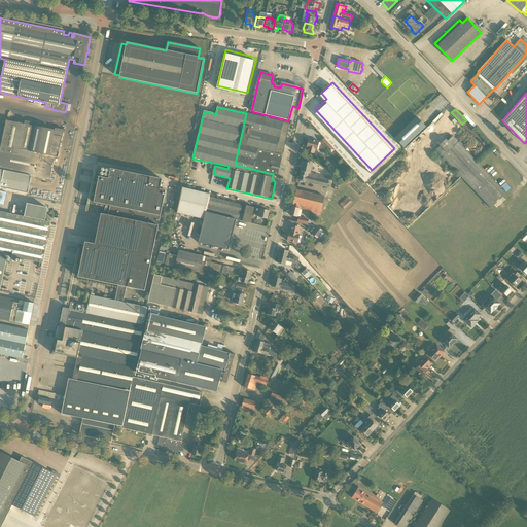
[(282,154),(290,124),(246,113),(235,165),(273,174),(278,175),(282,155),(281,155),(281,154),(282,154)]
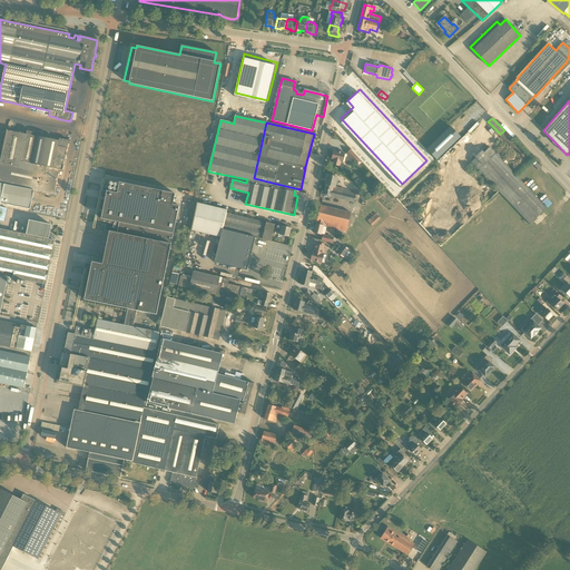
[(451,126),(426,148),(436,159),(460,136),(451,126)]
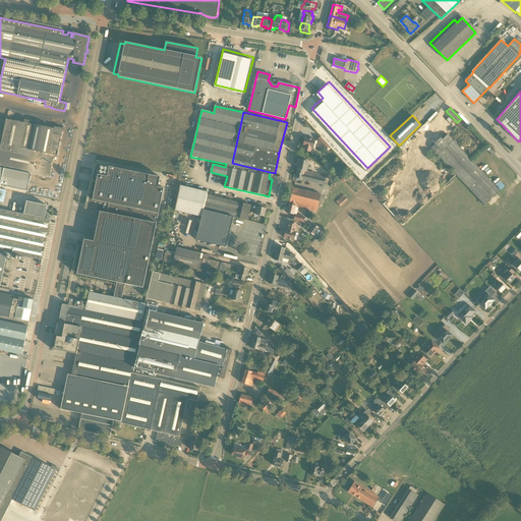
[(54,129),(29,124),(30,121),(24,120),(24,123),(6,119),(0,148),(0,187),(0,186),(27,191),(32,174),(50,178),(54,155),(58,156),(59,152),(58,152),(61,135),(53,133),(54,129)]
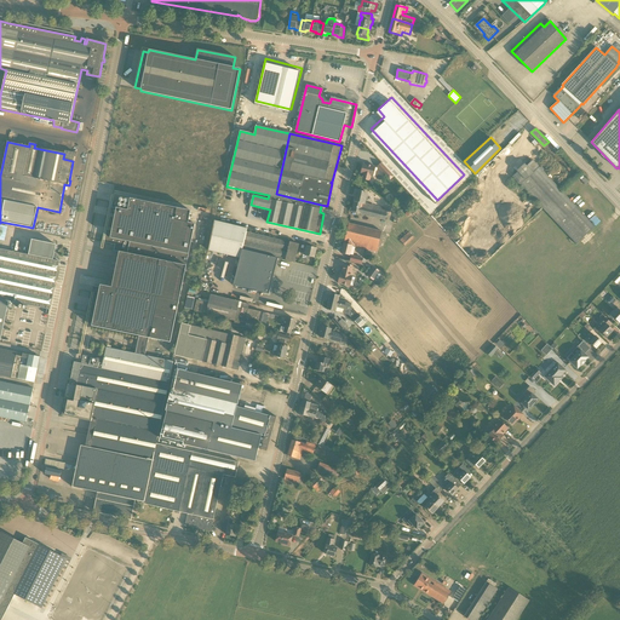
[(561,191),(549,177),(543,171),(544,170),(541,167),(540,168),(533,161),(527,166),(524,165),(517,171),(518,172),(512,177),(520,184),(543,208),(561,191)]
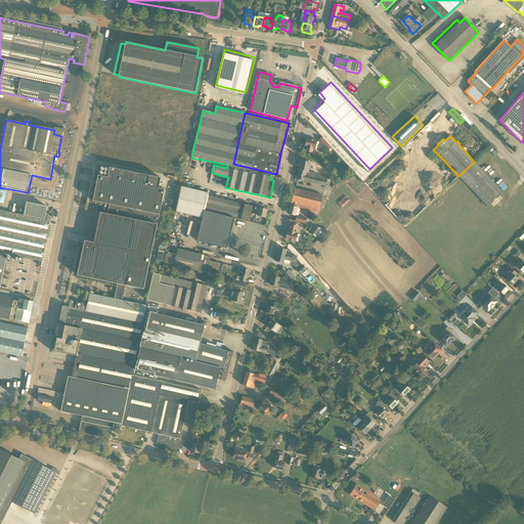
[(315,149),(317,141),(307,138),(305,147),(307,147),(306,151),(312,153),(313,149),(315,149)]
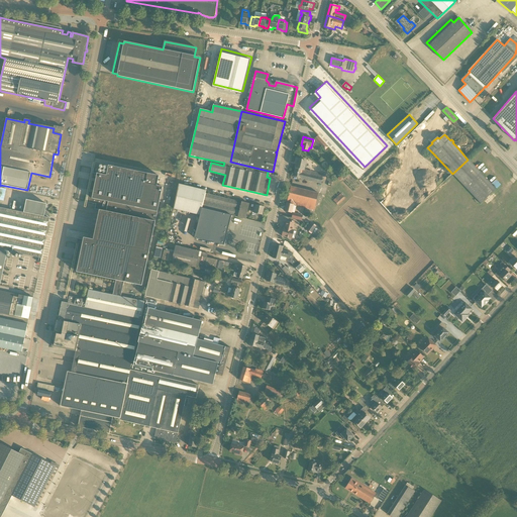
[(321,145),(324,142),(318,136),(315,139),(321,145)]
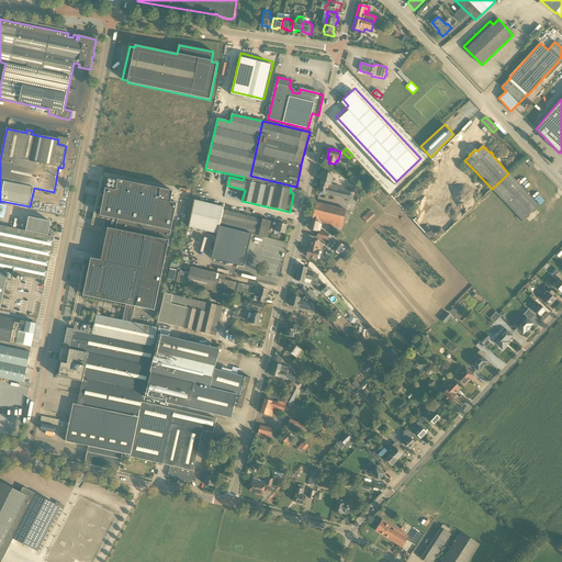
[(324,172),(318,192),(326,194),(327,188),(337,190),(338,187),(330,184),(333,175),(324,172)]
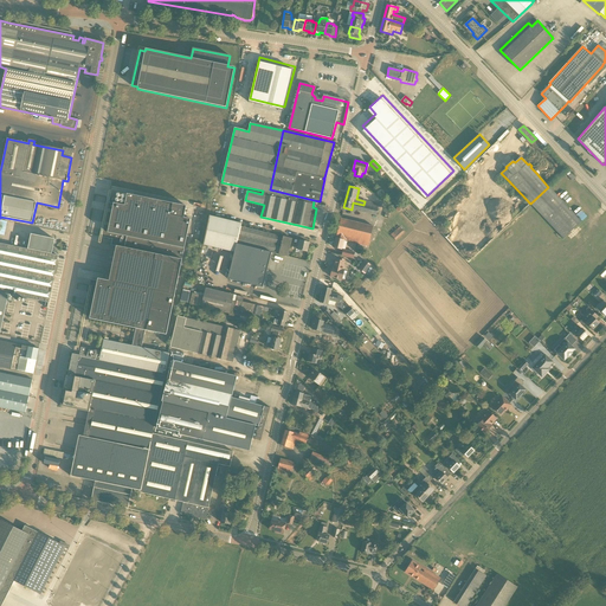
[(581,221),(565,204),(548,187),(530,204),(563,239),(581,221)]
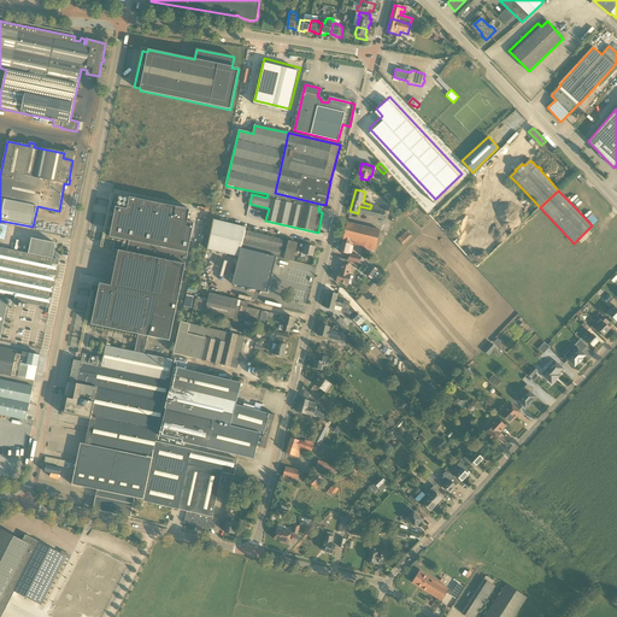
[(178,300),(194,223),(187,222),(189,210),(129,198),(128,210),(110,206),(109,213),(115,215),(111,229),(105,228),(103,241),(115,244),(113,250),(118,251),(111,286),(178,300)]
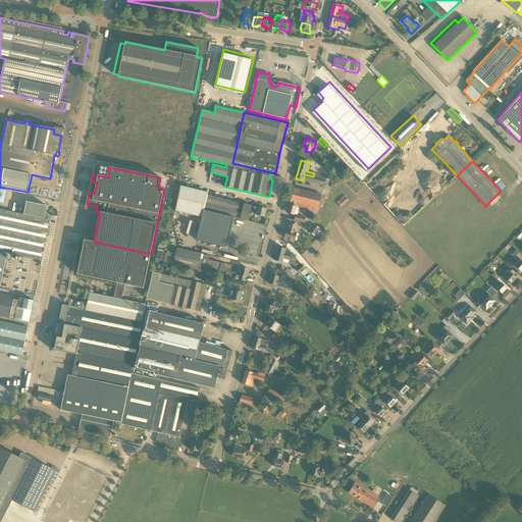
[(304,174),(303,180),(324,186),(326,176),(314,173),(313,176),(304,174)]
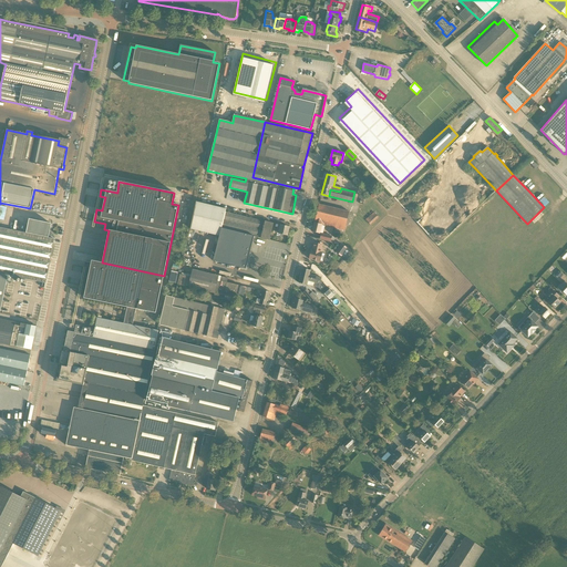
[(370,204),(377,198),(372,194),(367,199),(370,204)]
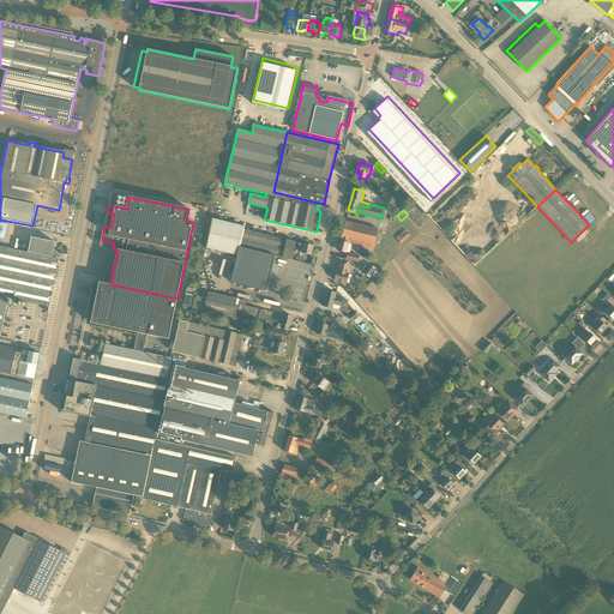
[(292,260),(296,242),(245,230),(246,227),(214,218),(206,248),(238,256),(232,283),(266,292),(275,257),(292,260)]
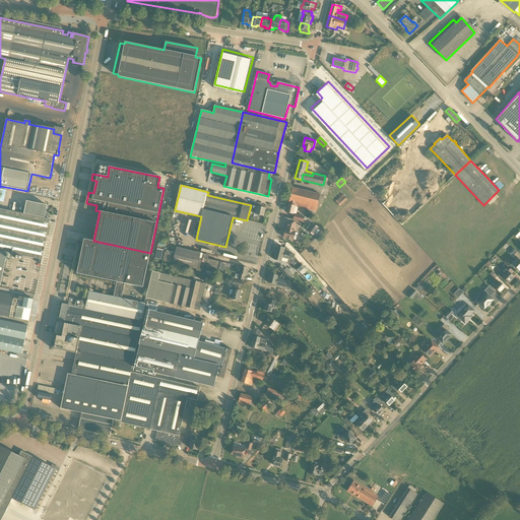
[(316,211),(320,195),(293,188),(288,204),(296,206),(316,211)]
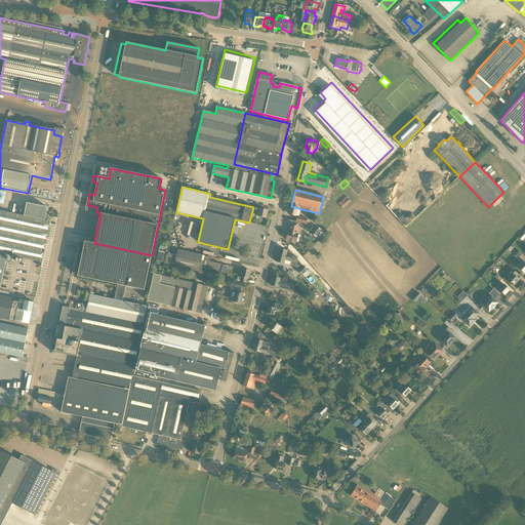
[(340,208),(349,200),(347,197),(337,205),(340,208)]
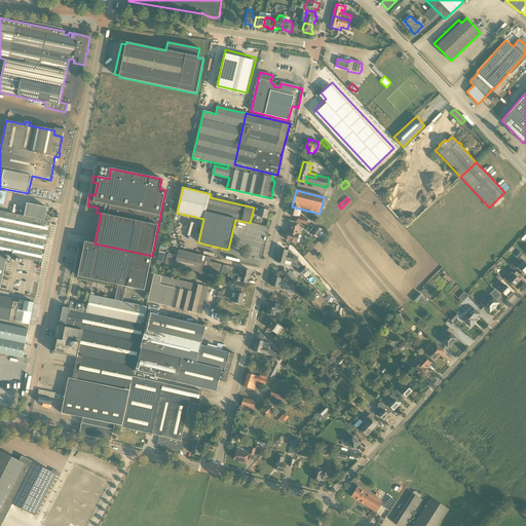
[(50,222),(45,221),(47,208),(27,203),(25,217),(0,211),(0,289),(0,290),(7,256),(39,262),(42,263),(50,222)]
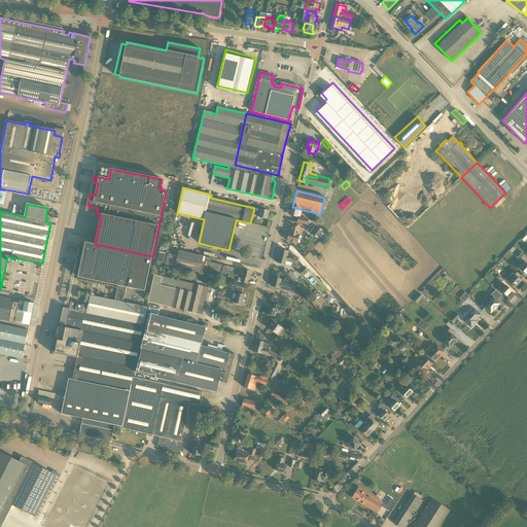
[(300,209),(292,207),(290,215),(297,217),(300,209)]
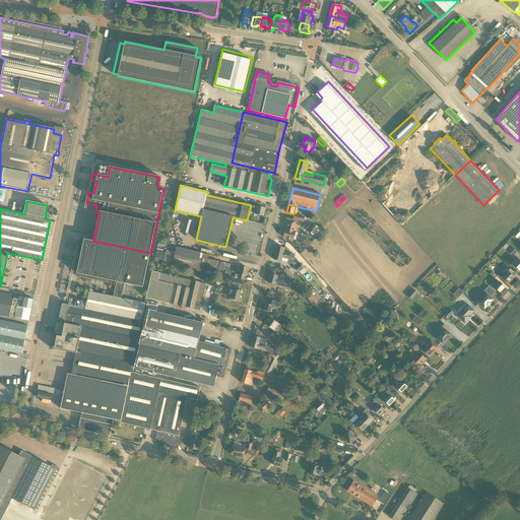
[(256,213),(256,214),(263,216),(265,208),(257,206),(257,207),(255,206),(255,208),(254,213),(256,213)]
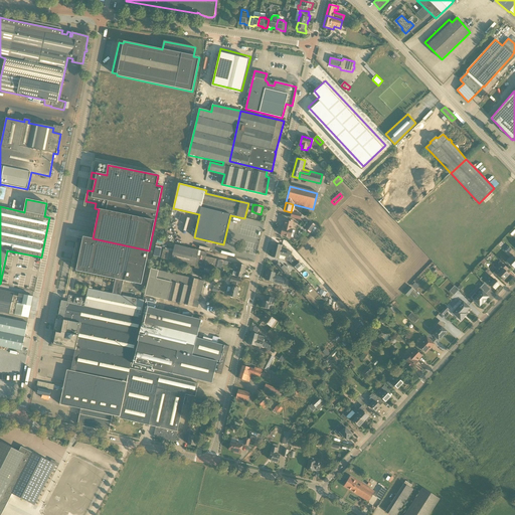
[(291,237),(293,230),(291,229),(293,222),(286,221),(285,224),(284,227),(283,227),(281,235),(291,237)]
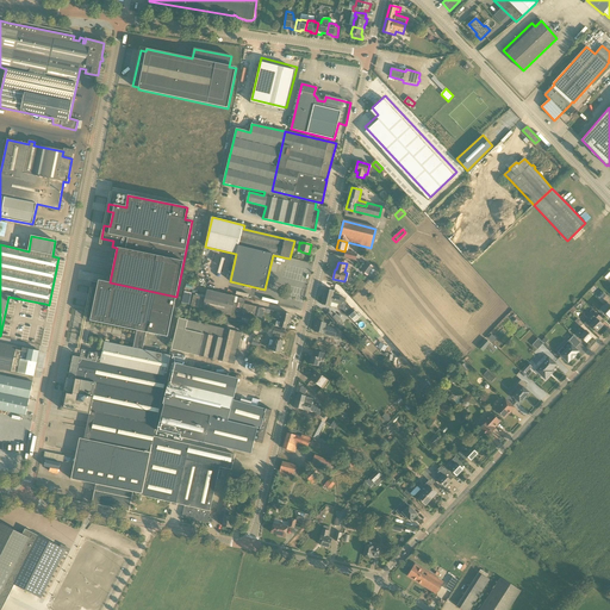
[(374,267),(367,262),(363,268),(371,273),(372,272),(374,267)]
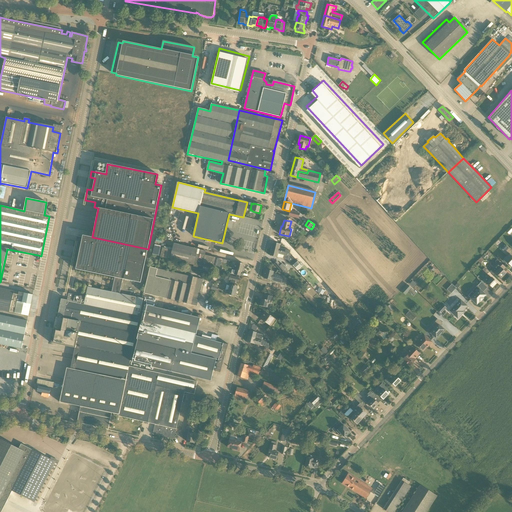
[(148,249),(92,237),(83,236),(83,237),(78,236),(77,237),(78,237),(72,266),(77,267),(76,269),(115,278),(112,292),(120,294),(123,279),(140,283),(148,249)]
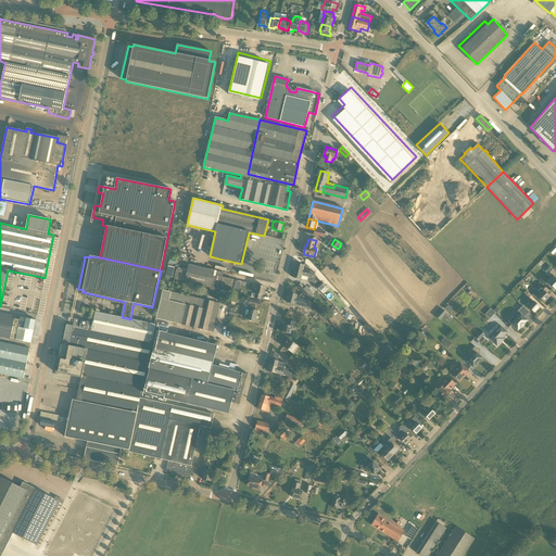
[(545,262),(541,267),(545,270),(550,266),(545,262)]
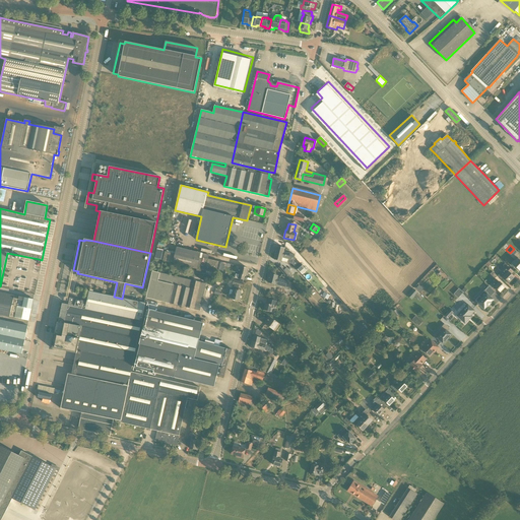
[(219,266),(220,262),(208,259),(209,255),(177,247),(175,255),(165,253),(163,261),(196,268),(202,270),(216,274),(217,270),(219,266)]
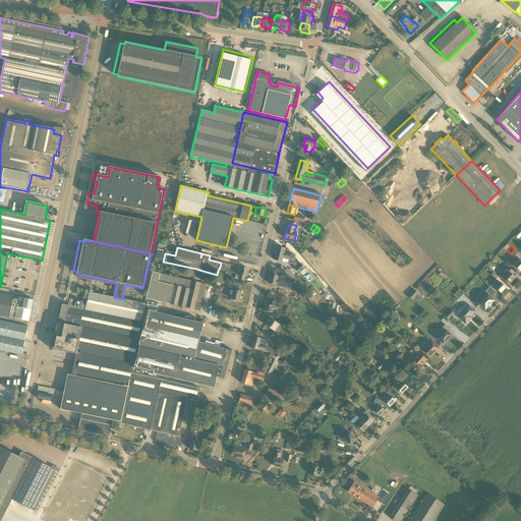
[(295,255),(284,252),(285,248),(278,247),(276,253),(294,258),(295,255)]
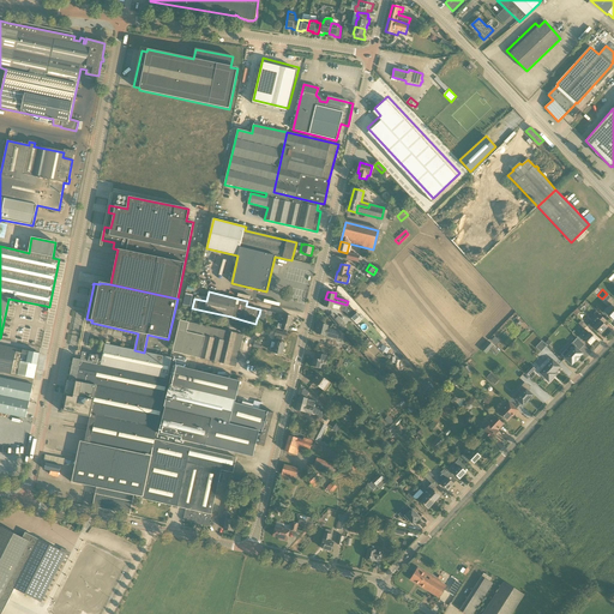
[(609,307),(603,313),(607,317),(608,315),(613,320),(613,319),(613,300),(607,294),(606,296),(609,300),(606,304),(607,304),(609,307)]
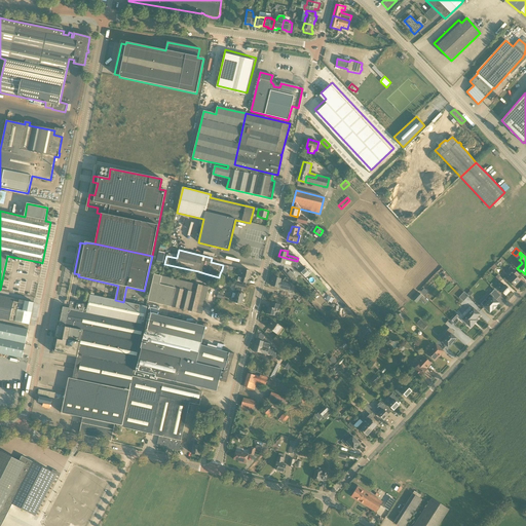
[(296,267),(297,263),(297,261),(278,256),(277,262),(296,267)]
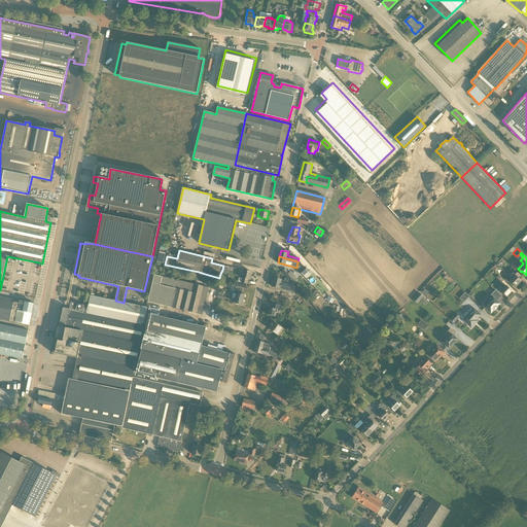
[(304,276),(308,272),(304,267),(299,271),(304,276)]
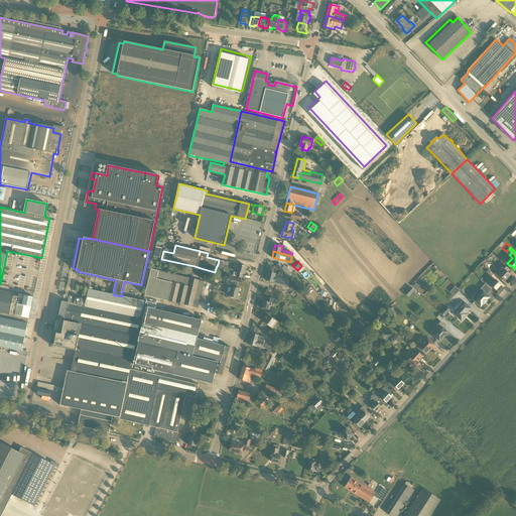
[(501,266),(498,269),(502,272),(499,275),(504,279),(503,280),(505,282),(508,279),(507,278),(510,275),(509,274),(507,272),(510,270),(504,264),(503,264),(503,263),(501,261),(499,264),(501,266)]
